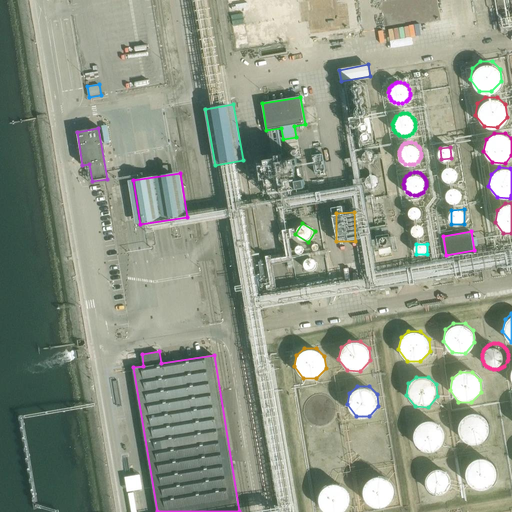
[(306,400),(304,412),(312,423),(325,424),(335,413),(334,401),(326,394),(314,394),(306,400)]
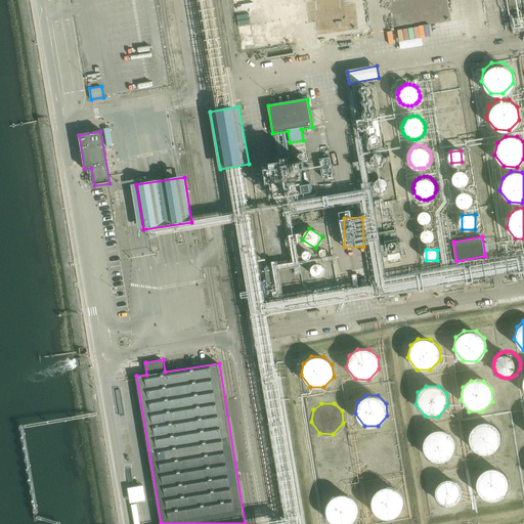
[(470,429),(468,441),(477,452),(490,453),(499,442),(498,430),(490,423),(478,423),(470,429)]
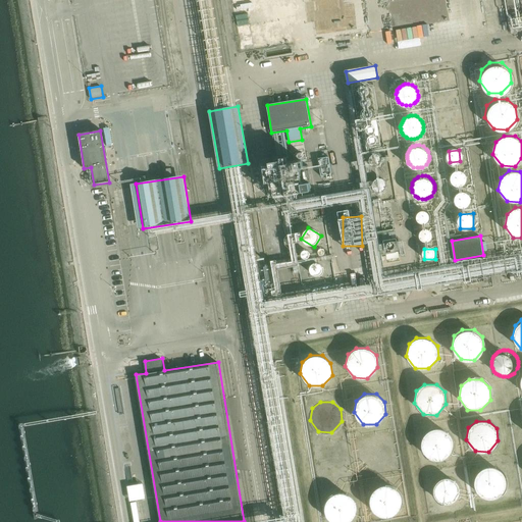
[(422,435),(420,447),(429,459),(442,459),(452,449),(451,436),(442,428),(430,428),(422,435)]
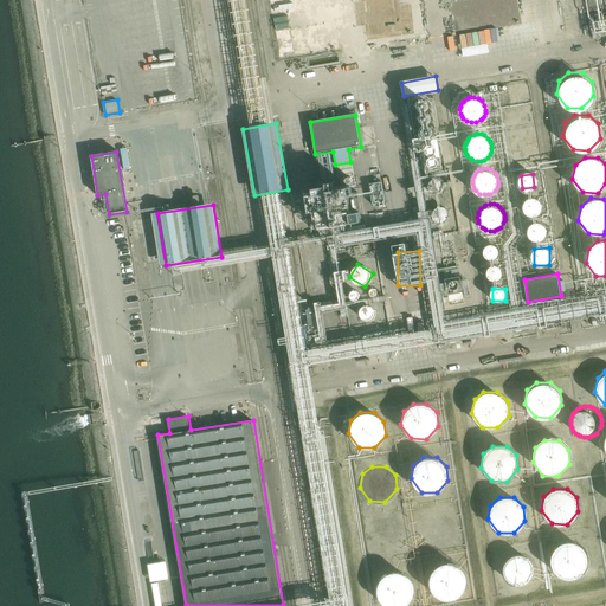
[(553,549),(550,563),(561,577),(577,577),(587,565),(586,550),(577,541),(562,541),(553,549)]
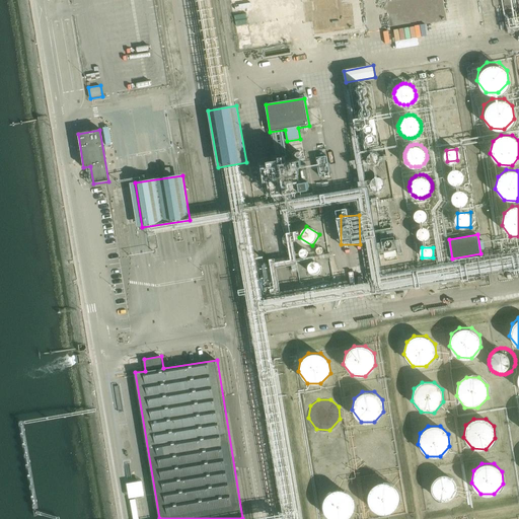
[(455,488),(454,485),(454,483),(453,480),(451,478),(449,476),(447,475),(445,474),(442,474),(440,474),(438,475),(436,476),(433,478),(431,480),(430,483),(430,485),(429,488),(429,490),(430,492),(431,494),(433,497),(435,498),(437,499),(439,500),(441,500),(444,500),(446,499),(448,499),(451,497),(452,495),(454,493),(454,490),(455,488)]
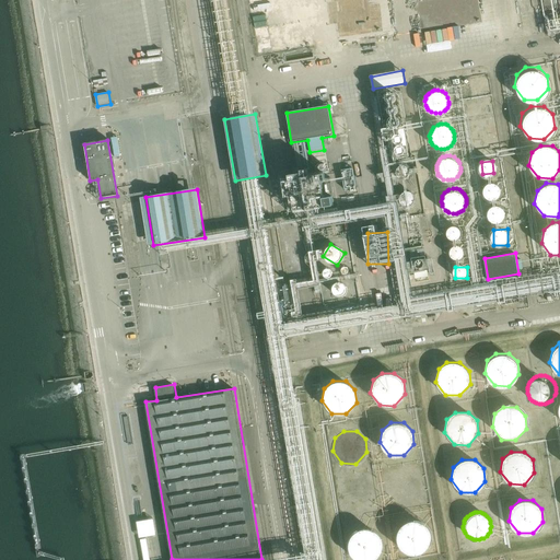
[(399,528),(396,541),(406,553),(420,555),(431,544),(429,529),(420,522),(407,522),(399,528)]
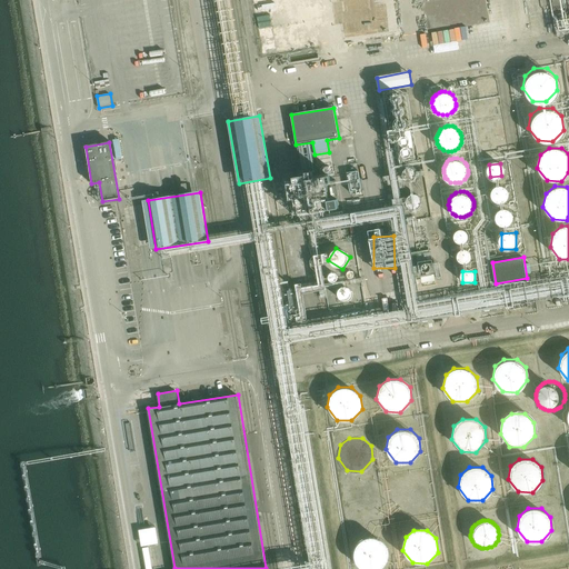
[(357,545),(355,558),(362,568),(380,568),(389,559),(388,546),(379,538),(366,538),(357,545)]
